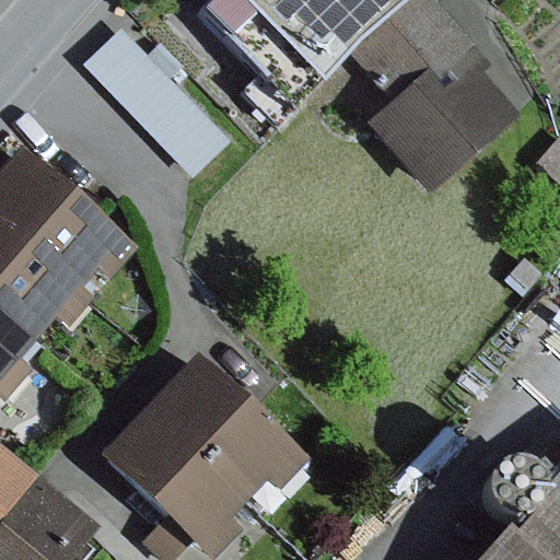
[(211,0),(197,14),(257,80),(241,94),(279,129),(349,55),(410,0),(211,0)]
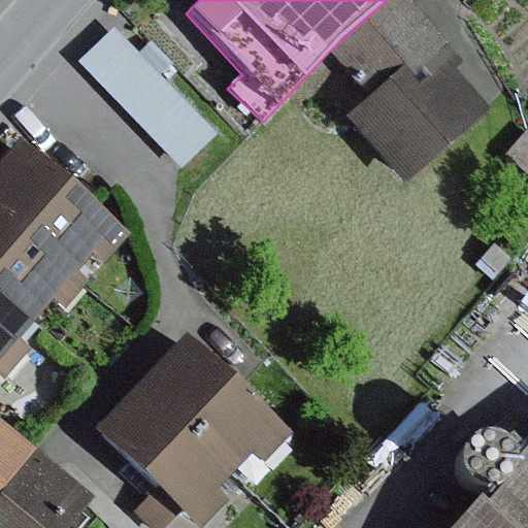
[(387,0),(329,52),(370,96),(343,119),(404,188),(488,111),(453,73),(463,65),(406,0),(387,0)]
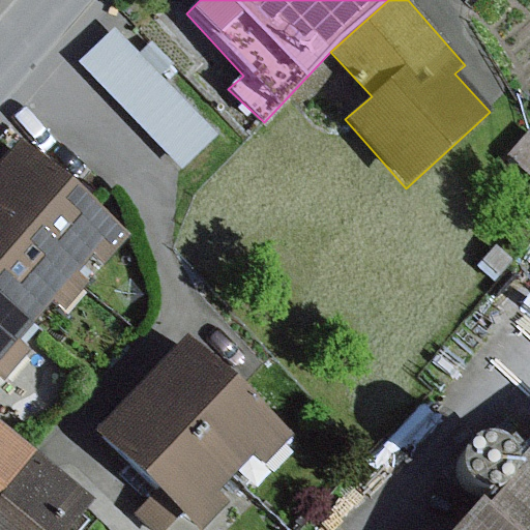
[(116,30),(80,64),(182,171),(218,136),(116,30)]
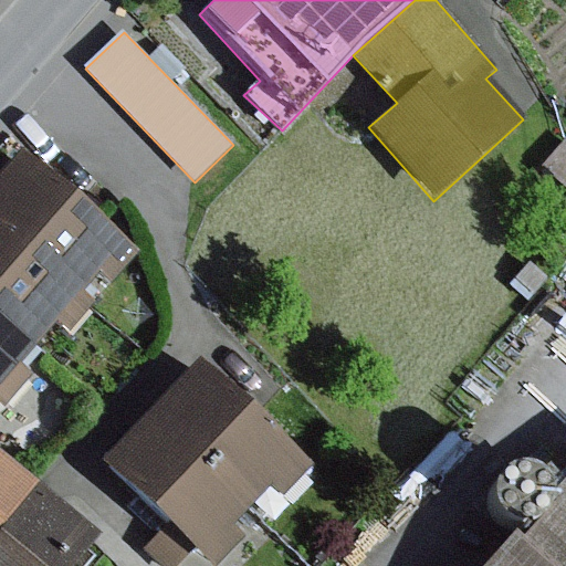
[(565,144),(564,142),(541,167),(565,189),(565,144)]
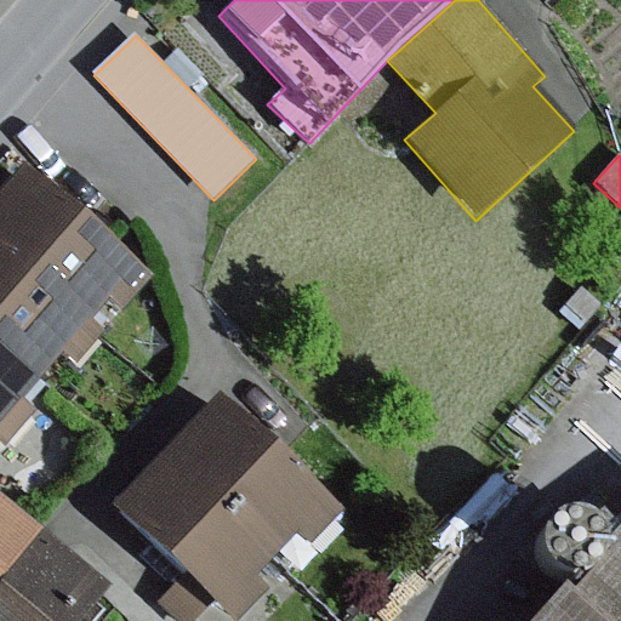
[(18,172),(0,194),(0,249),(89,322),(104,302),(119,315),(149,280),(18,172)]
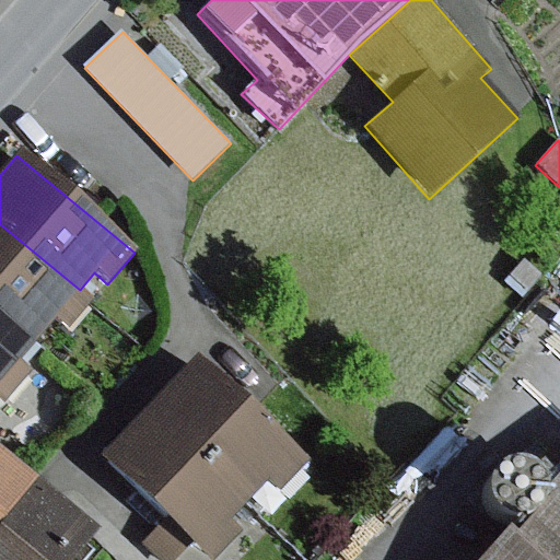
[(0,224),(0,304),(36,335),(49,318),(67,333),(93,302),(80,290),(0,224)]
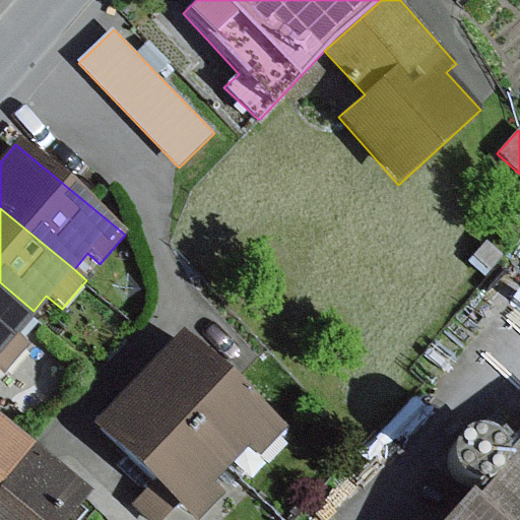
[(484,243),(466,264),(483,278),(502,258),(484,243)]
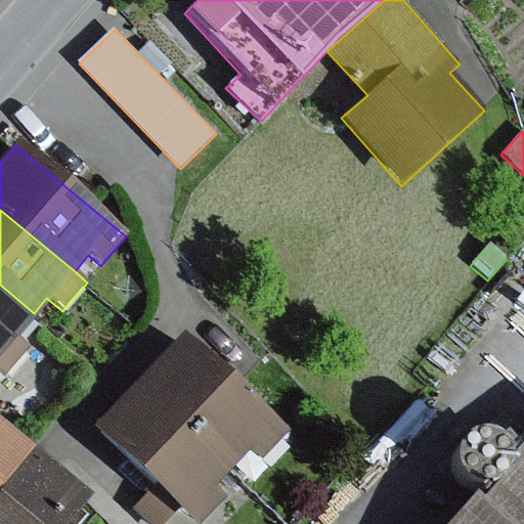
[(34,313),(0,285),(0,372),(5,376),(27,350),(13,340),(34,313)]
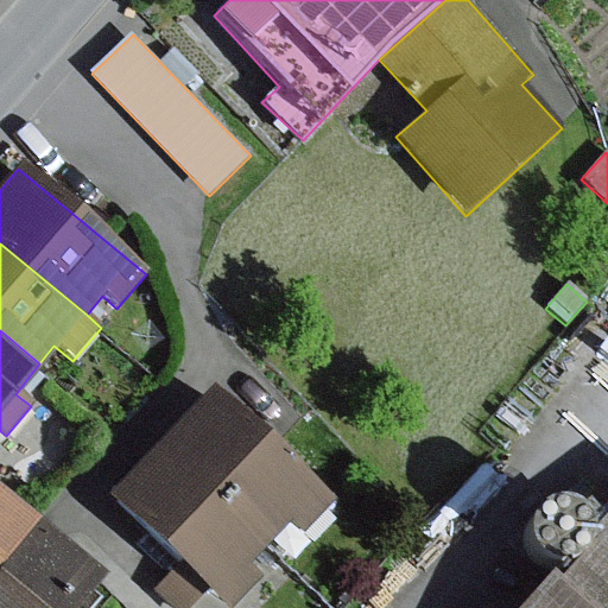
[(211,386),(157,445),(265,548),(287,524),(301,536),(333,501),(211,386)]
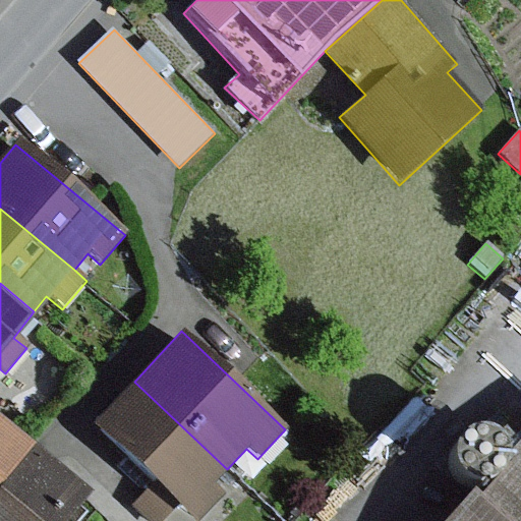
[(134,382),(92,426),(154,484),(131,508),(146,520),(165,520),(177,508),(190,520),(203,520),(224,499),(211,486),(227,469),(134,382)]
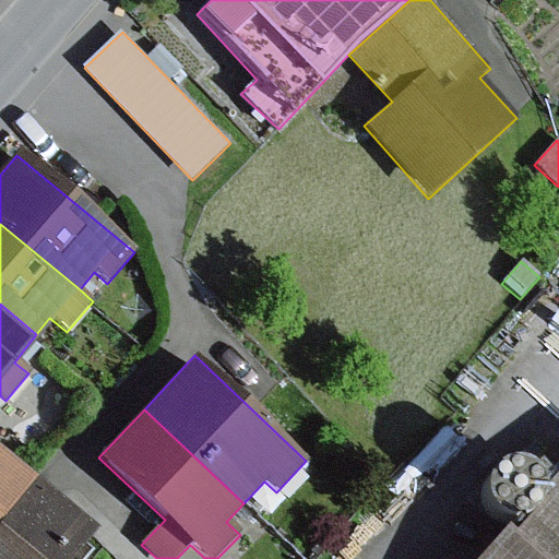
[(0,521),(33,480),(0,453),(0,521)]
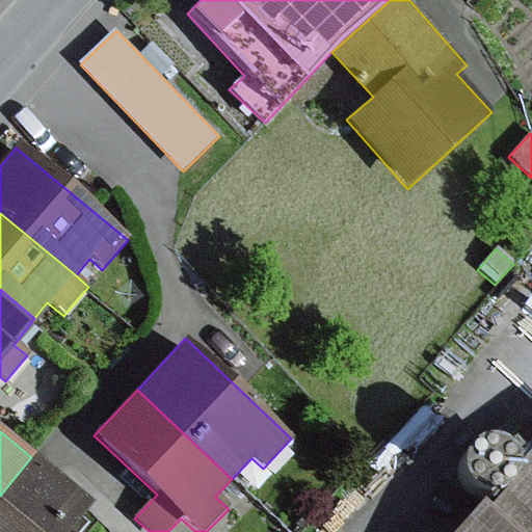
[(472,488),(479,491),(487,491),(496,488),(502,483),(507,477),(509,469),(508,460),(505,452),(499,446),(491,442),(483,441),(474,443),(467,447),(461,453),(458,460),(458,469),(460,477),(464,483),(472,488)]
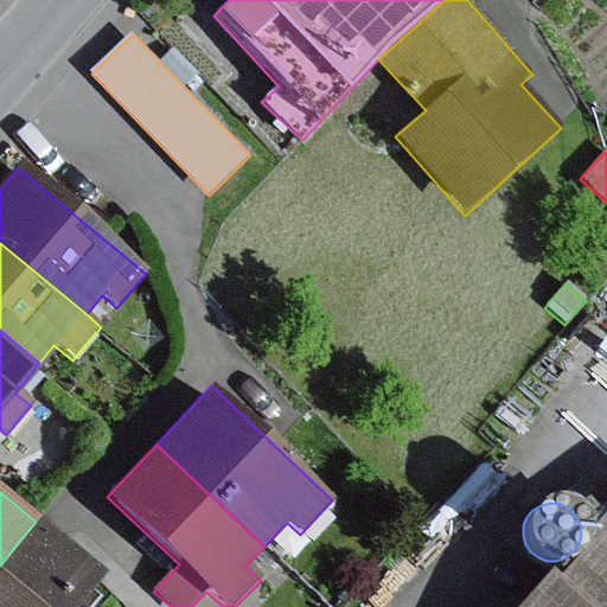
[(606,606),(606,519),(526,606),(606,606)]
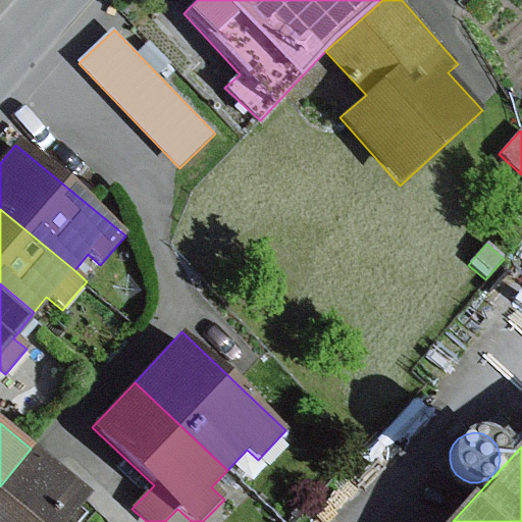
[(67,521),(90,497),(31,449),(0,486),(0,521),(67,521)]
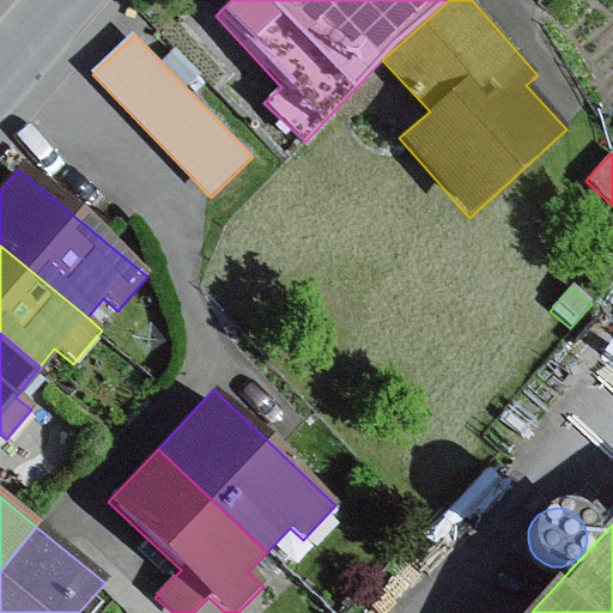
All buildings are outlined.
